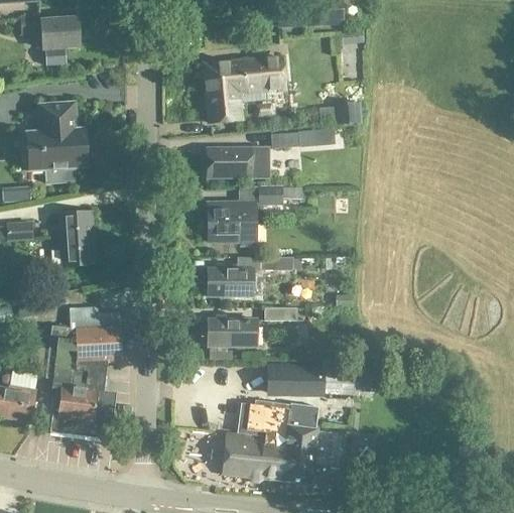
[(281,0),(282,25),(343,22),(342,0),(281,0)]
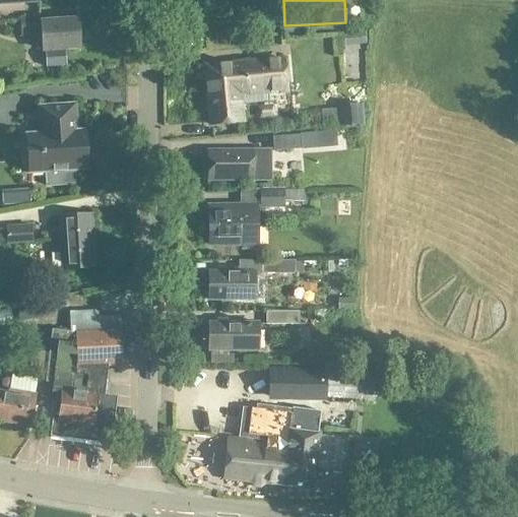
[(25,25),(23,25),(24,36),(46,35),(47,48),(82,46),(81,18),(46,20),(46,16),(25,17),(25,25)]
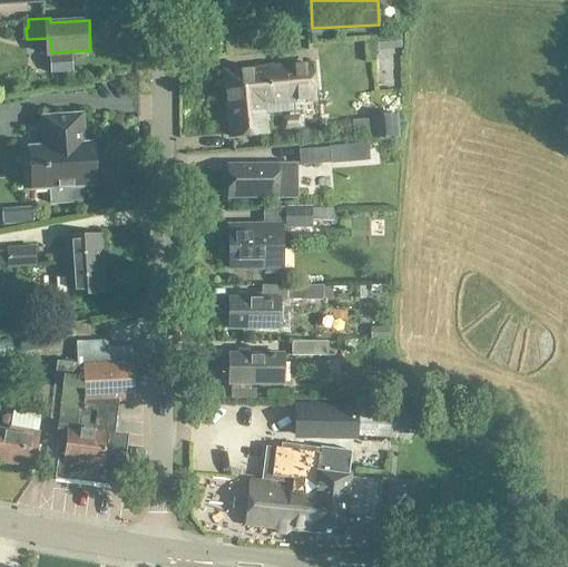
[(71,55),(51,58),(54,71),(74,68),(71,55)]
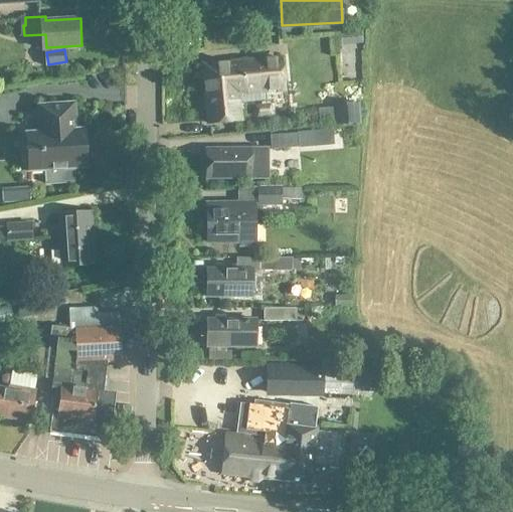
[(208,96),(239,93),(284,88),(281,56),(205,64),(208,96)]
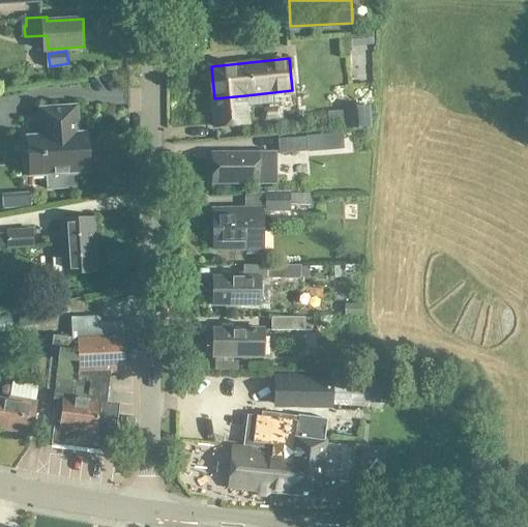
[(345,84),(348,127),(374,125),(373,110),(377,109),(375,82),(345,84)]
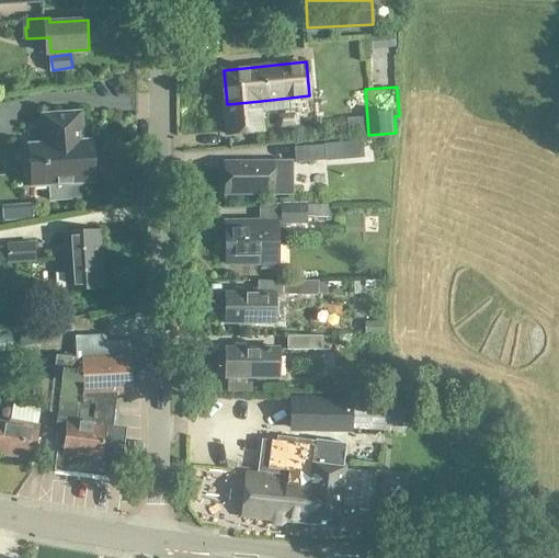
[(261,101),(227,104),(230,131),(263,127),(261,101)]
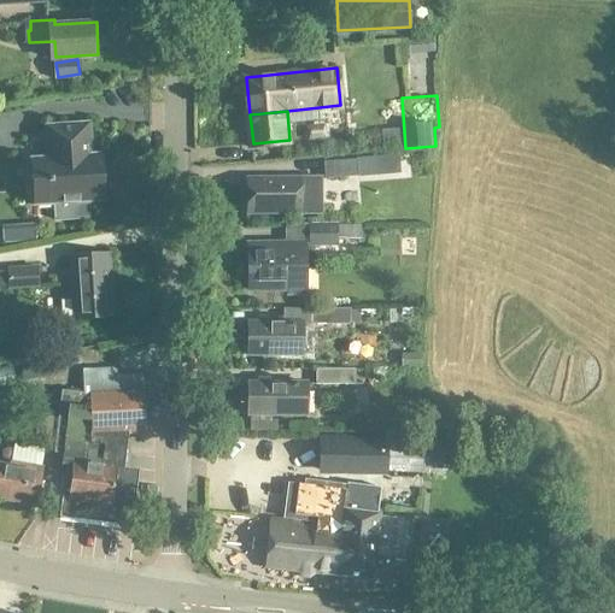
[(93,143),(91,122),(50,124),(52,157),(35,158),(39,201),(58,200),(59,217),(93,214),(91,198),(107,196),(104,153),(92,153),(92,143),(93,143)]
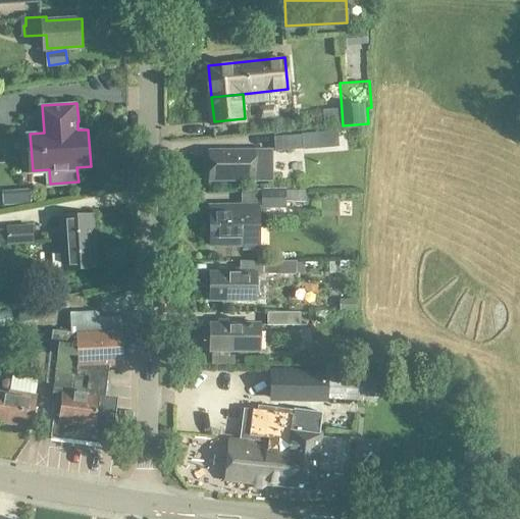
[(277,151),(312,148),(311,134),(276,136),(277,151)]
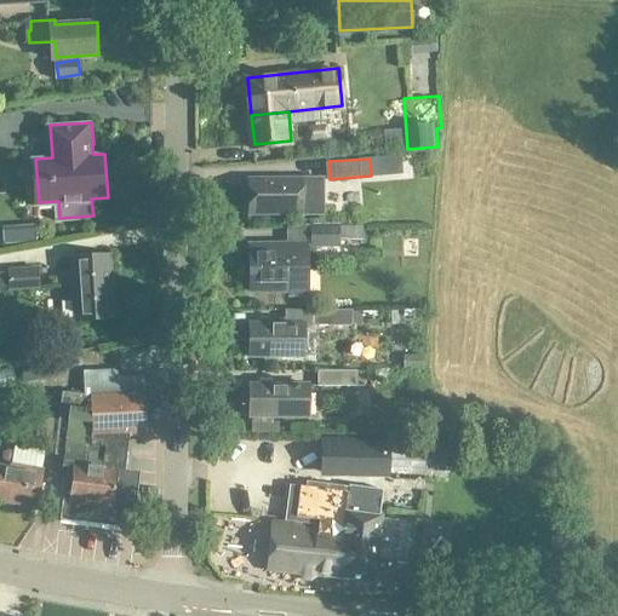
[(325,178),(252,178),(252,212),(325,212),(325,178)]
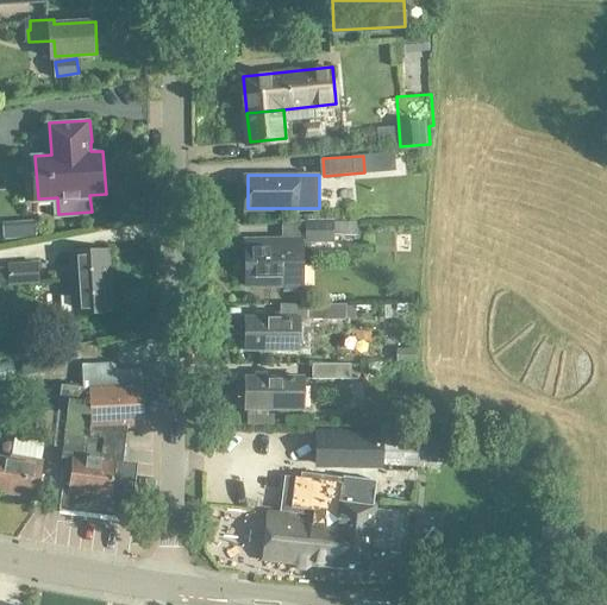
[(337,219),(308,219),(308,241),(336,241),(336,235),(354,235),(354,221),(337,221),(337,219)]
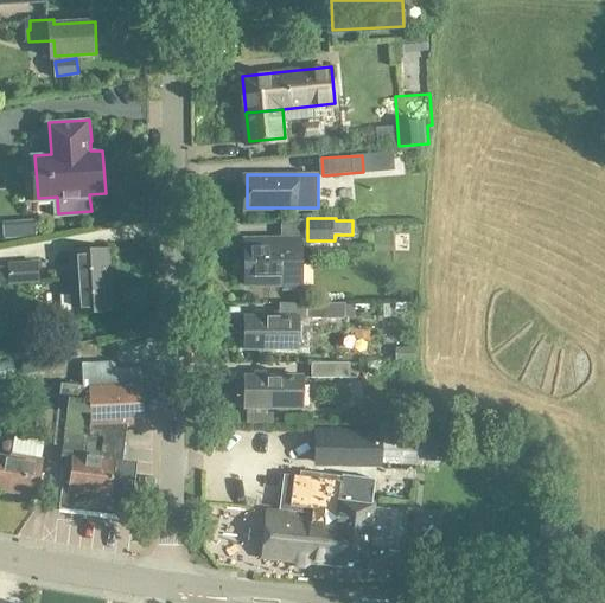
[(304,287),(303,238),(248,238),(248,283),(287,282),(287,287),(304,287)]
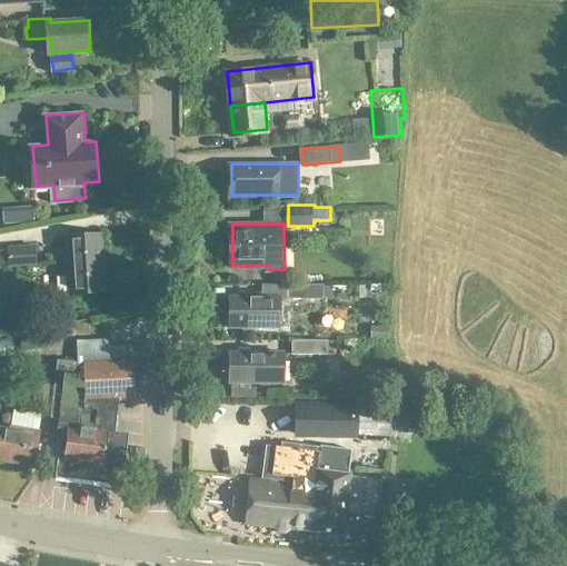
[(70,236),(75,293),(107,290),(103,234),(70,236)]
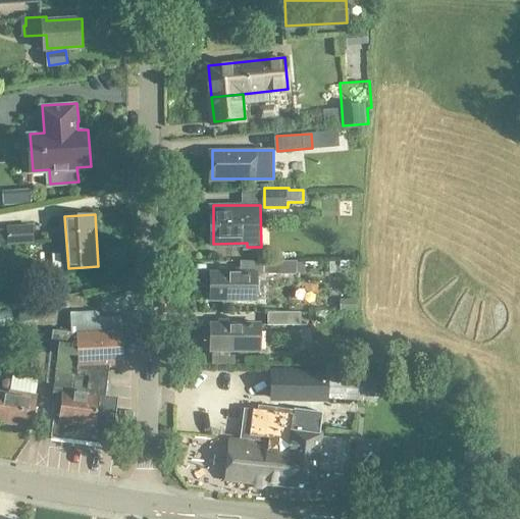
[(36,223),(9,225),(10,245),(37,243),(36,223)]
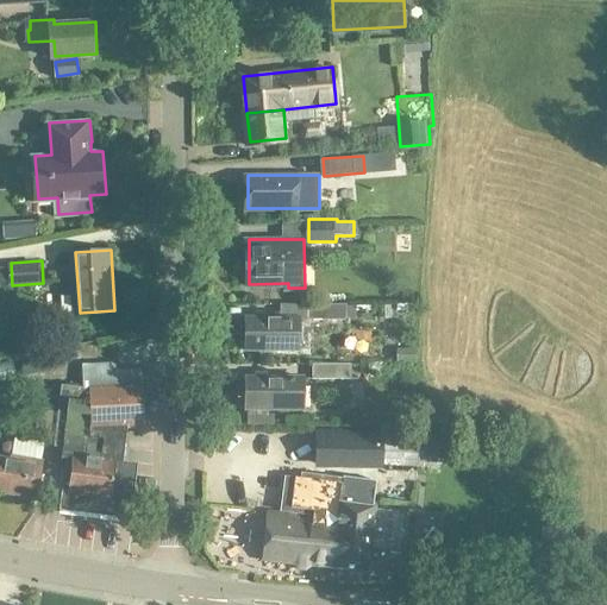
[(311,303),(311,319),(345,319),(345,303),(311,303)]
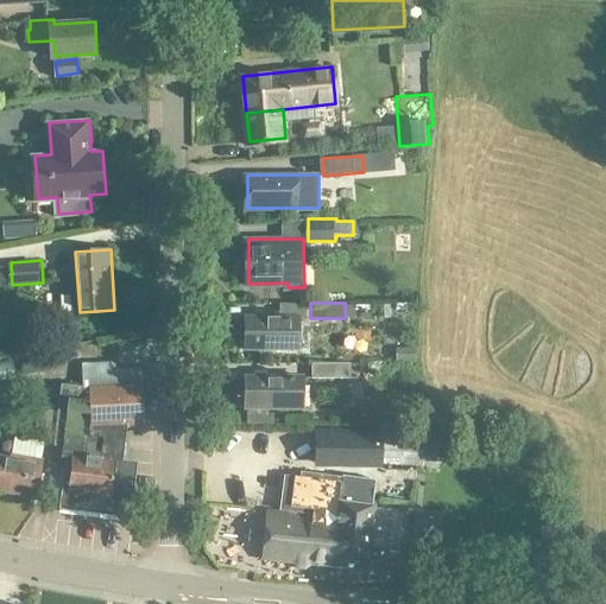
[(358,303),(345,303),(345,318),(358,318),(358,303)]
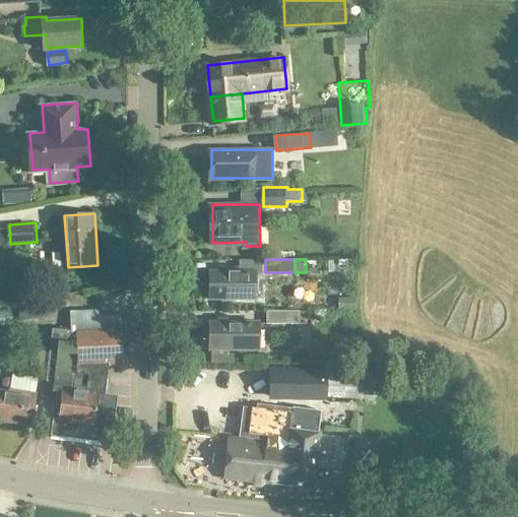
[(257,298),(257,272),(211,270),(211,298),(257,298)]
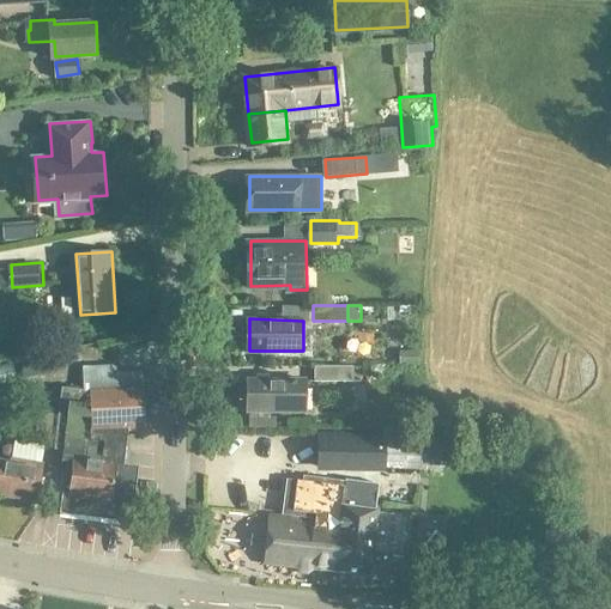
[(14,361),(0,364),(0,383),(18,379),(14,361)]
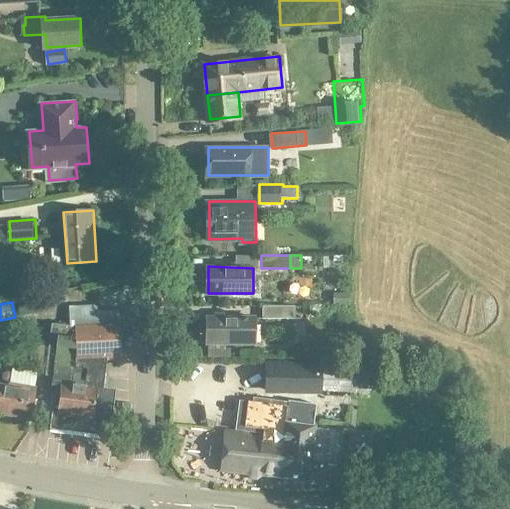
[(73,307),(74,328),(76,361),(109,359),(124,358),(121,310),(100,311),(100,305),(73,307)]
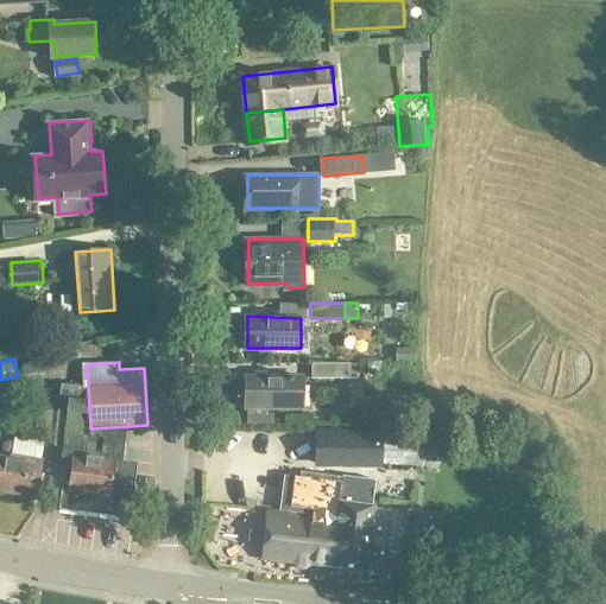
[(353,362),(315,362),(315,377),(352,377),(352,375),(353,375),(353,362)]
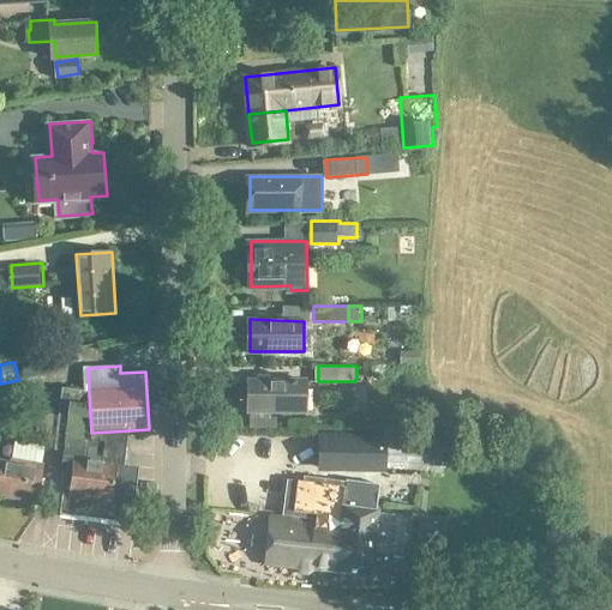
[(39,396),(54,391),(48,375),(34,380),(39,396)]
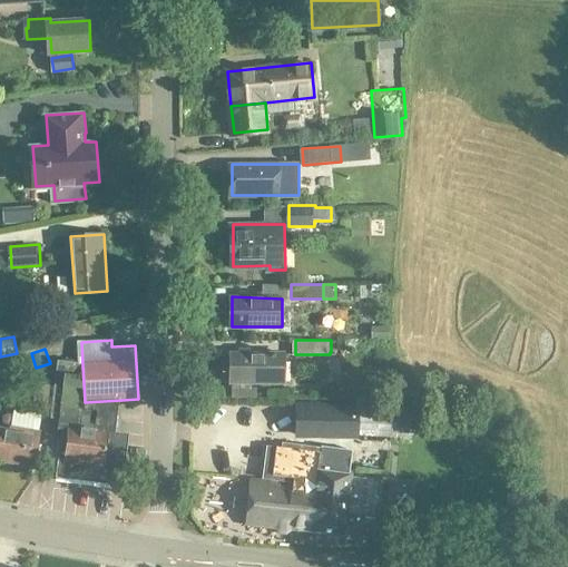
[(232,382),(285,382),(285,353),(232,352),(232,382)]
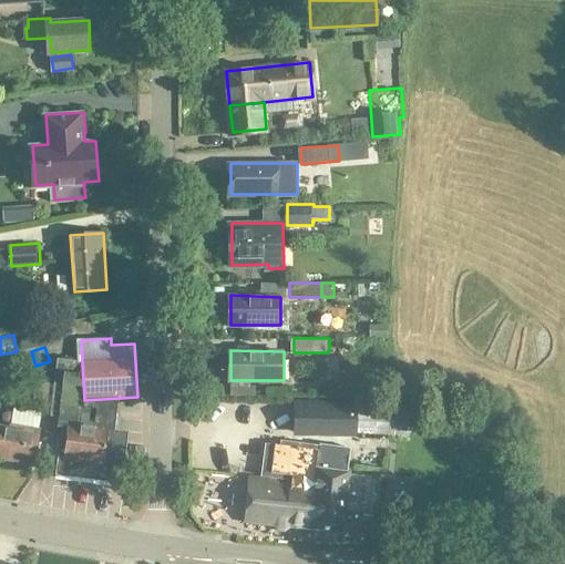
[(116,430),(121,398),(84,400),(82,363),(64,361),(58,414),(63,414),(61,424),(64,426),(59,470),(124,478),(130,432),(116,430)]
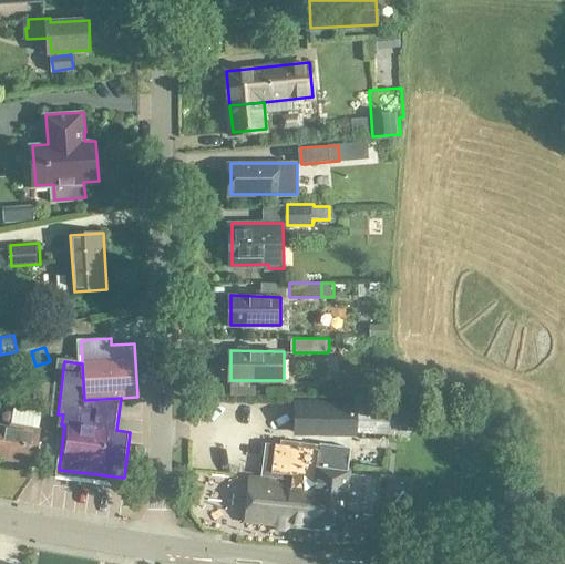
[(358,399),(358,432),(412,436),(424,420),(427,399),(357,395),(357,399),(358,399)]
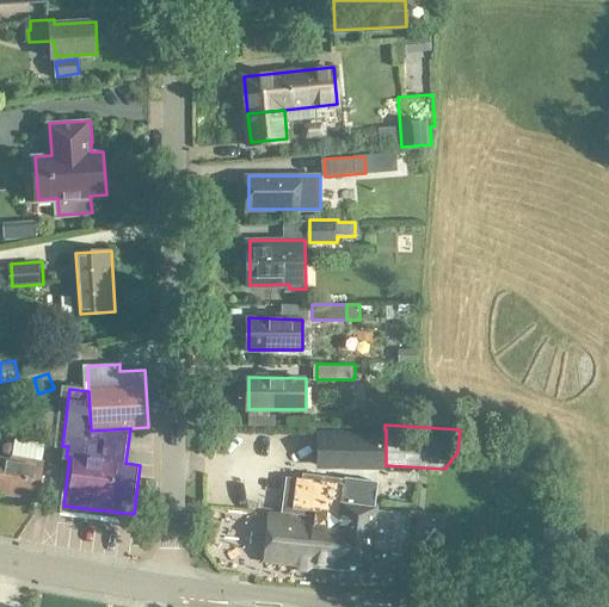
[(318,468),(386,469),(386,465),(386,429),(385,429),(318,428),(318,468)]
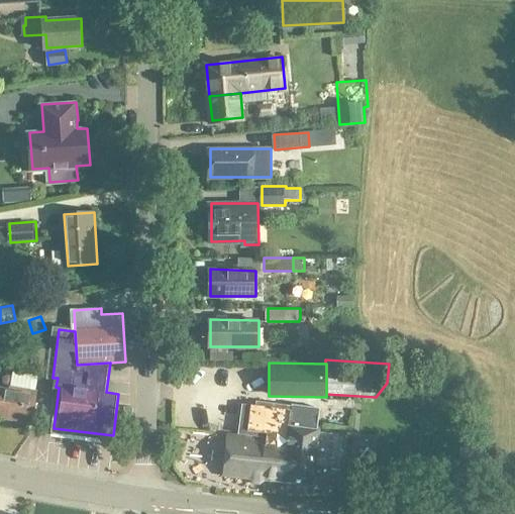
[(0,398),(0,415),(20,419),(20,421),(33,423),(38,392),(13,388),(12,390),(2,388),(0,398)]
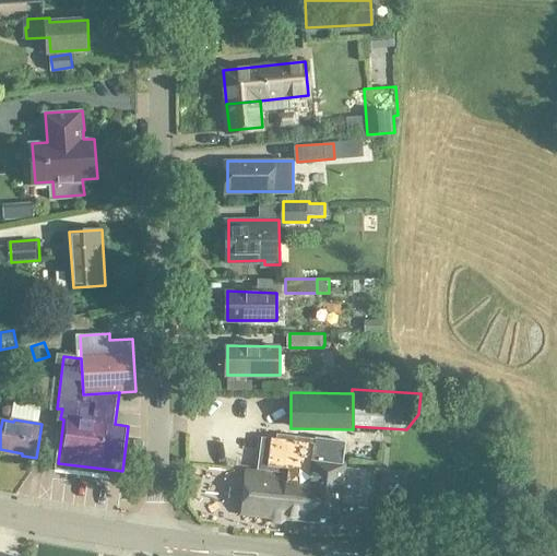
[(344,464),(288,459),(287,473),(249,470),(245,513),(339,523),(344,464)]
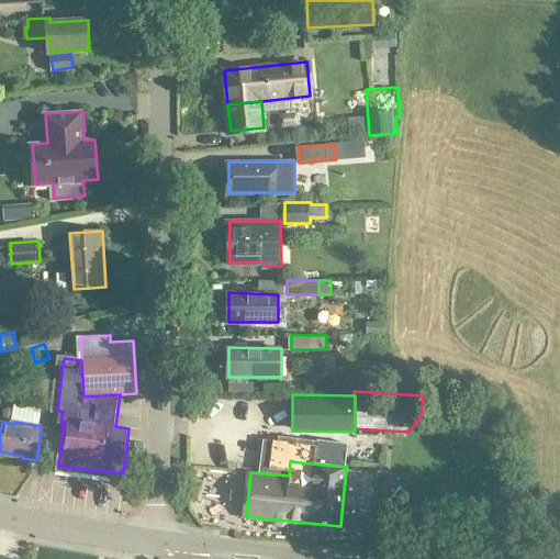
[(220,498),(220,516),(239,517),(241,499),(220,498)]
